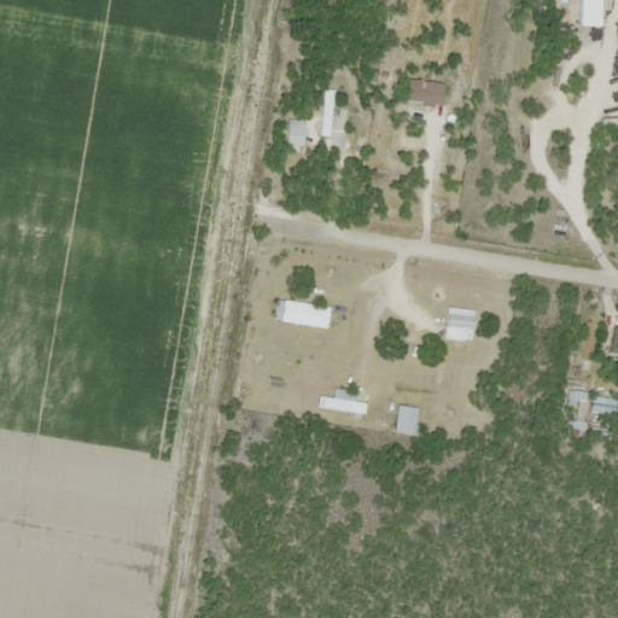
[(601,0),(579,0),(581,27),(601,27),(601,0)]
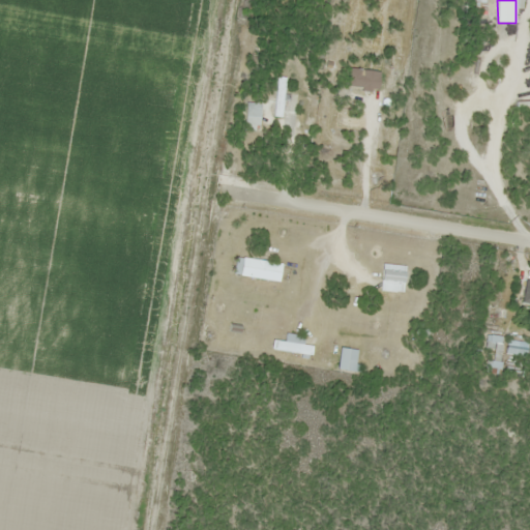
[(287,78),(278,77),(273,116),(282,117),(287,78)]
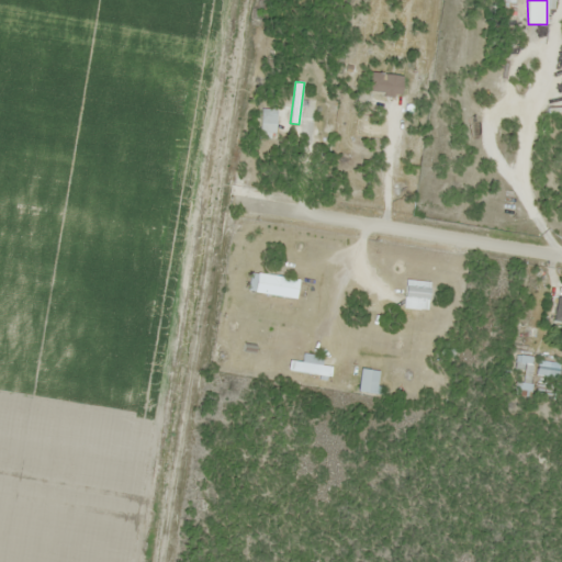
[(276,110),(260,110),(260,138),(276,138),(276,110)]
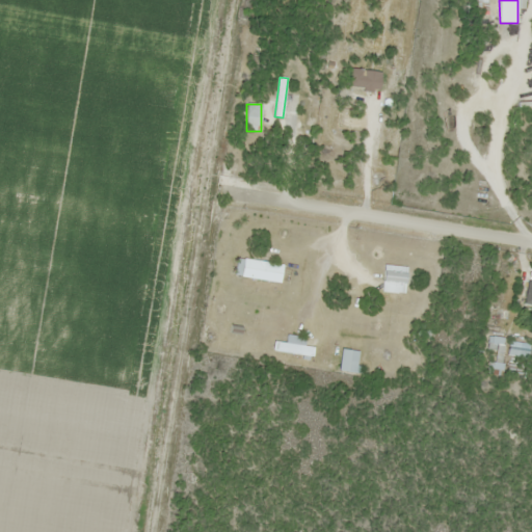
[(281,284),(284,264),(242,258),(240,277),(281,284)]
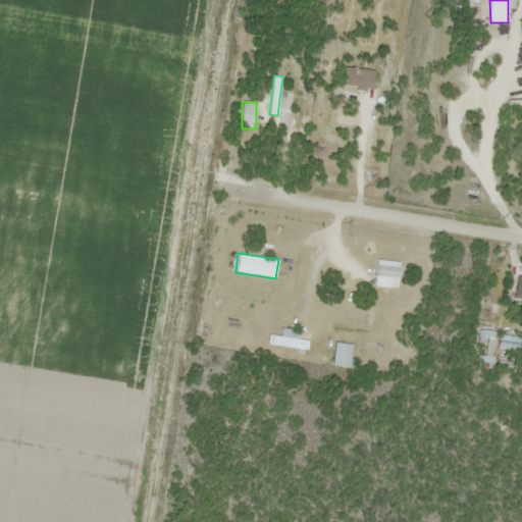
[(376,286),(399,286),(399,268),(376,268),(376,286)]
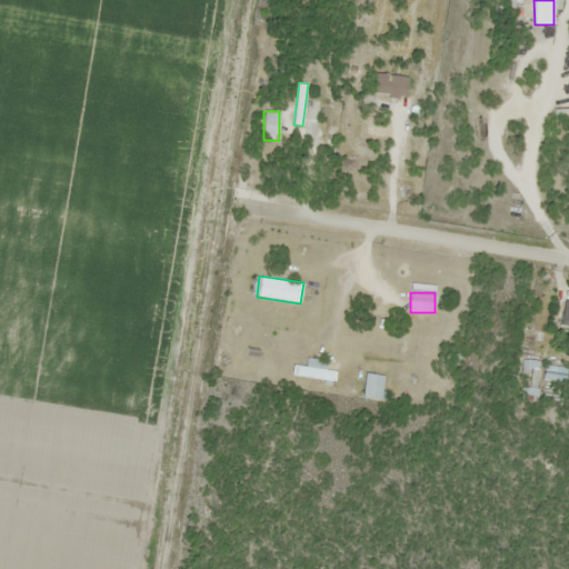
[(307,366),(292,367),(292,380),(336,378),(336,371),(327,371),(326,359),(307,360),(307,366)]
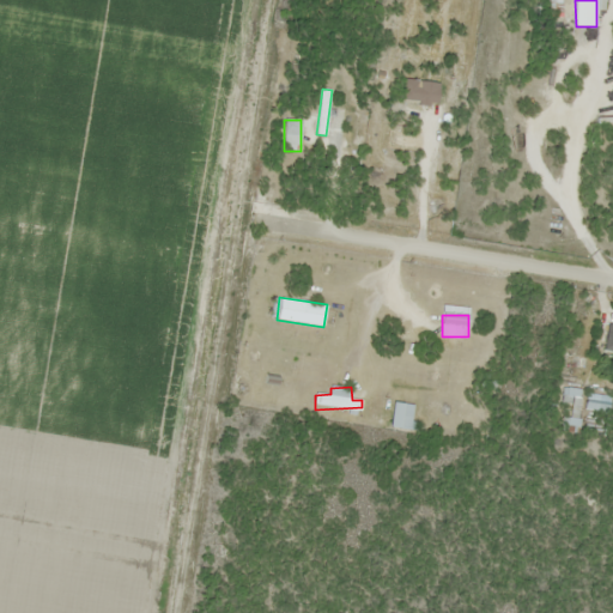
[(578,389),(563,388),(563,404),(577,405),(578,389)]
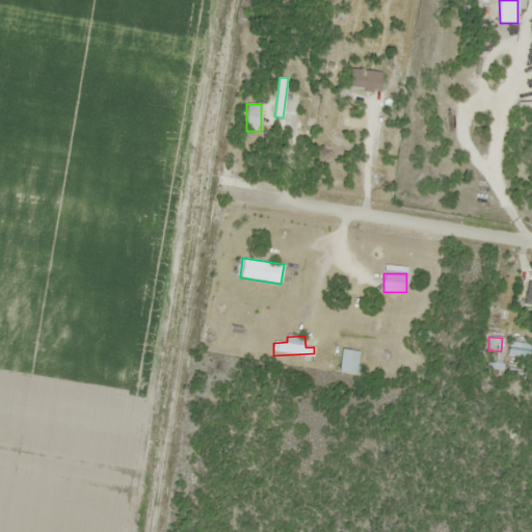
[(338,370),(355,373),(360,352),(341,349),(338,370)]
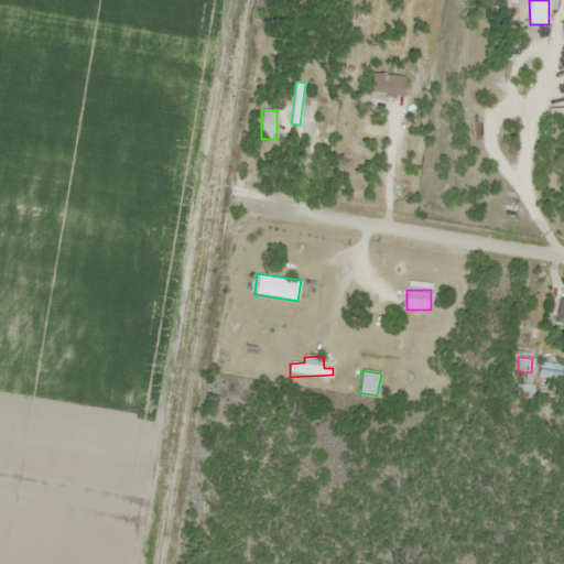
[(533,386),(518,383),(516,396),(531,398),(533,386)]
